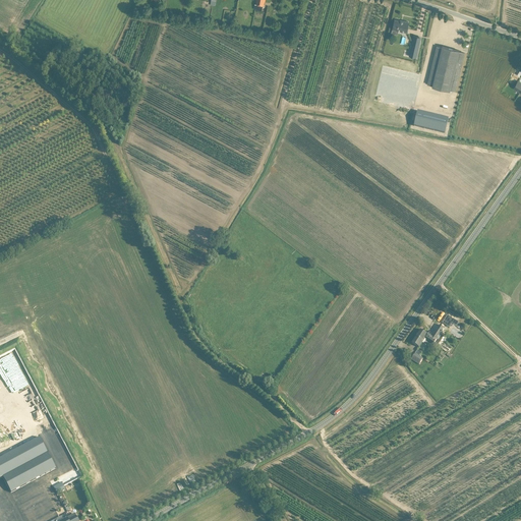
[(398,31),(406,33),(407,29),(408,30),(409,25),(408,25),(409,22),(403,20),(403,21),(395,19),(393,30),(398,31)]
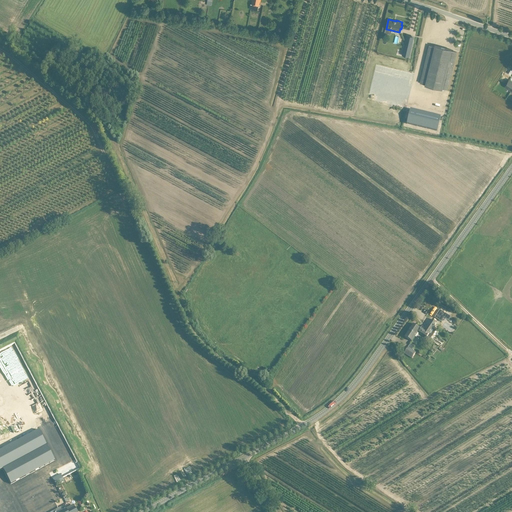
[(405,41),(402,55),(409,56),(412,42),(405,41)]
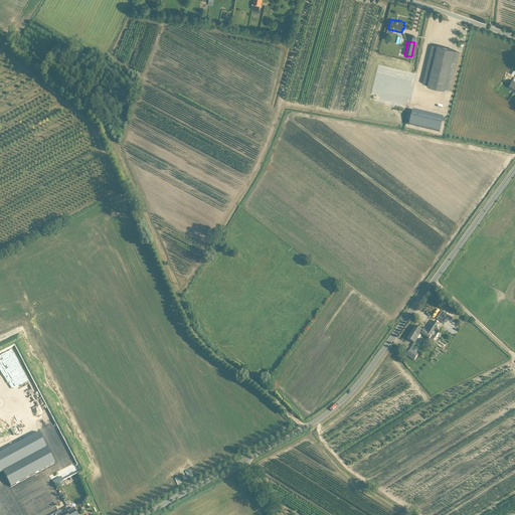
[(423,78),(422,83),(427,84),(427,86),(445,90),(446,89),(450,90),(458,57),(459,52),(455,51),(455,50),(437,45),(437,46),(432,45),(431,50),(430,53),(435,55),(428,80),(423,78)]
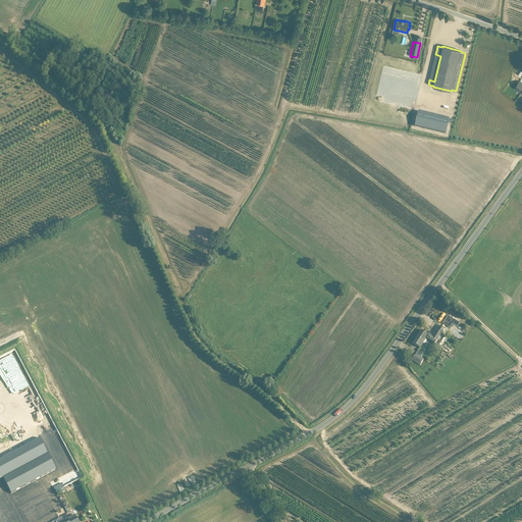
[(419,111),(415,126),(446,134),(450,118),(419,111)]
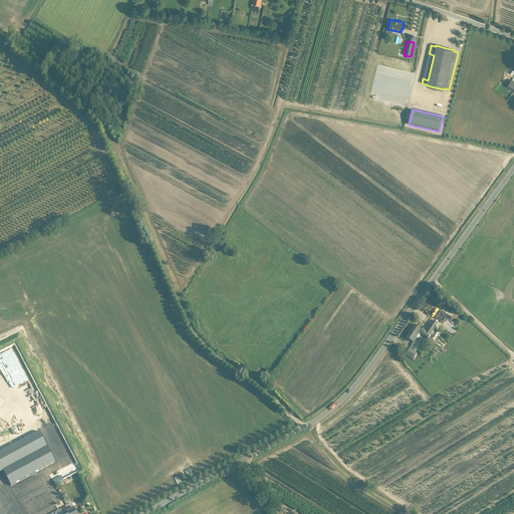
[(442,311),(437,319),(444,323),(446,319),(451,321),(453,318),(442,311)]
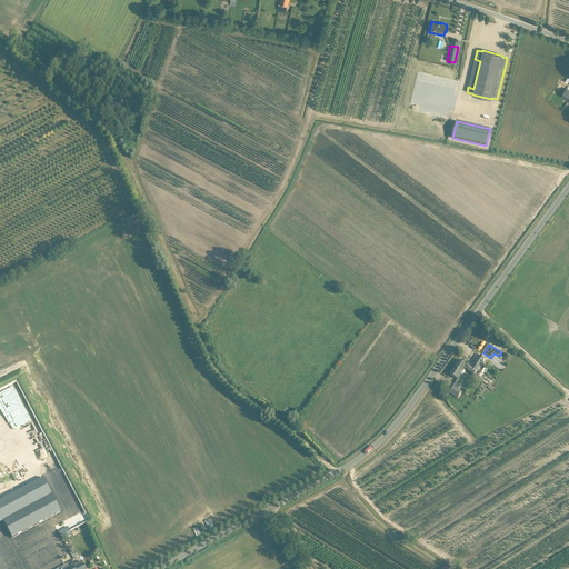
[(467,366),(463,370),(465,370),(473,376),(475,376),(478,378),(481,373),(485,368),(481,365),(486,358),(481,355),(472,368),(467,365),(467,366)]
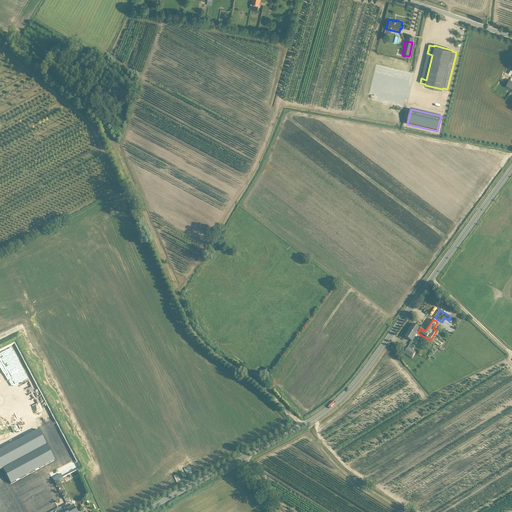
[(420,329),(420,328),(413,324),(405,337),(409,339),(412,341),(418,333),(417,333),(420,329)]
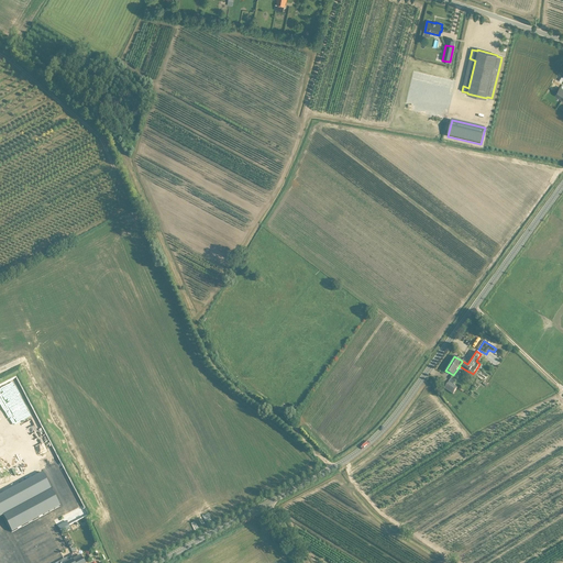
[(457,388),(453,385),(449,382),(444,388),(453,395),(457,388)]
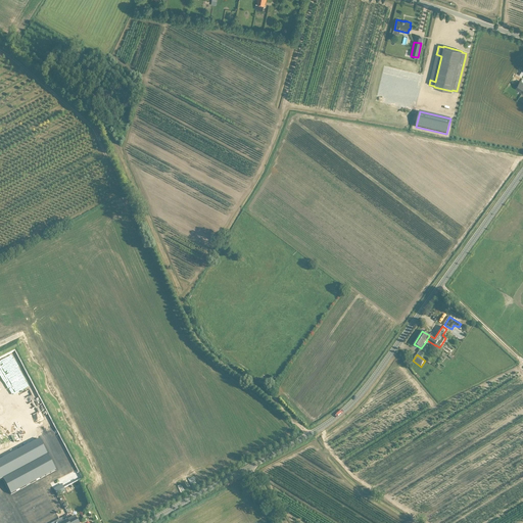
[(39,439),(0,460),(0,479),(2,479),(11,494),(56,470),(39,439)]
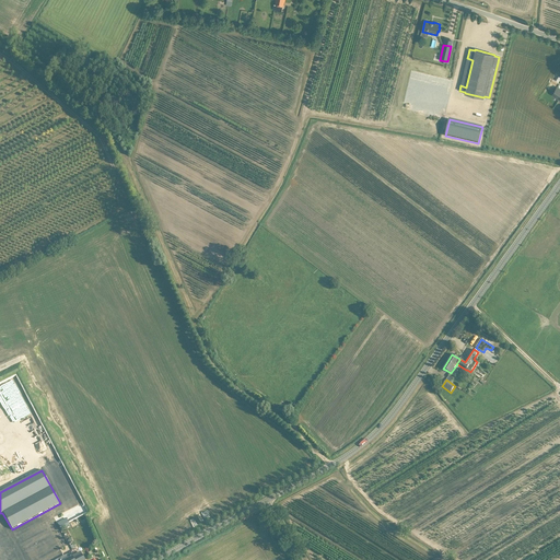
[(62,501),(71,498),(67,487),(58,491),(62,501)]
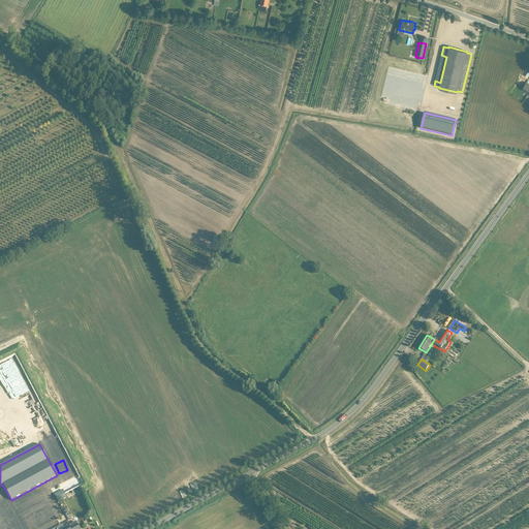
[(71,475),(58,483),(61,490),(74,483),(71,475)]
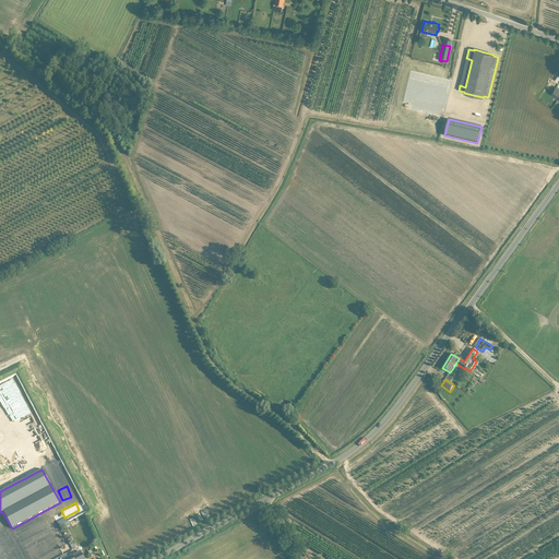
[(58,523),(61,530),(70,525),(67,519),(58,523)]
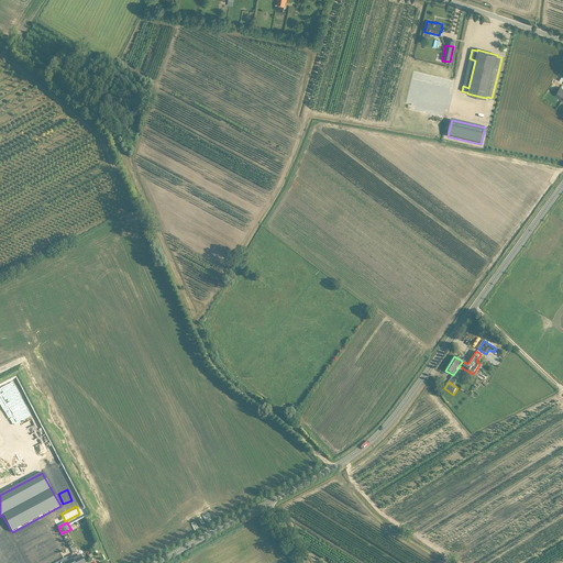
[(66,542),(58,547),(62,552),(69,548),(66,542)]
